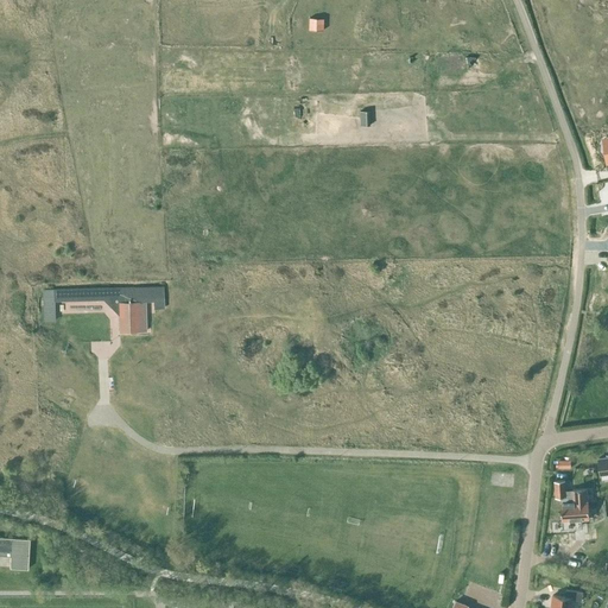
[(325,27),(327,16),(311,16),(311,27),(325,27)]
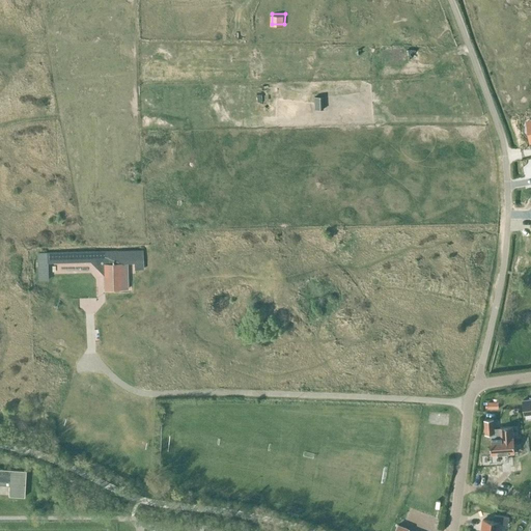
[(143,269),(142,251),(37,254),(38,280),(47,280),(46,262),(89,261),(104,275),(104,289),(128,289),(127,260),(134,260),(134,270),(143,269)]
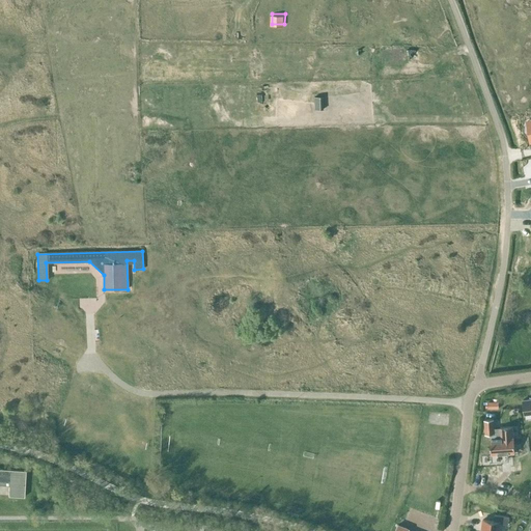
[(484,435),(488,435),(495,434),(494,419),(483,420),(484,435)]
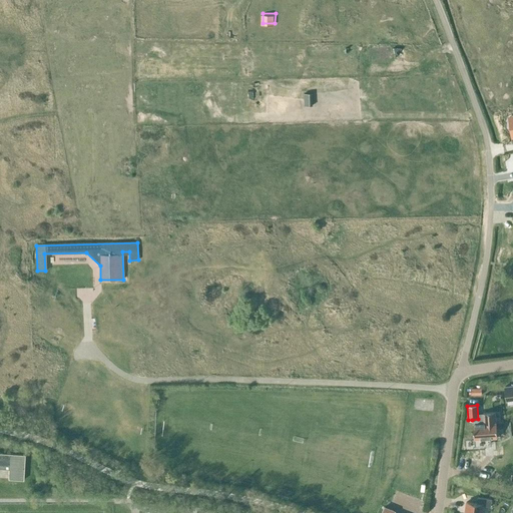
[(495,413),(480,414),(480,419),(478,419),(472,420),(474,439),(475,447),(488,446),(487,438),(497,437),(496,423),(495,423),(495,413)]
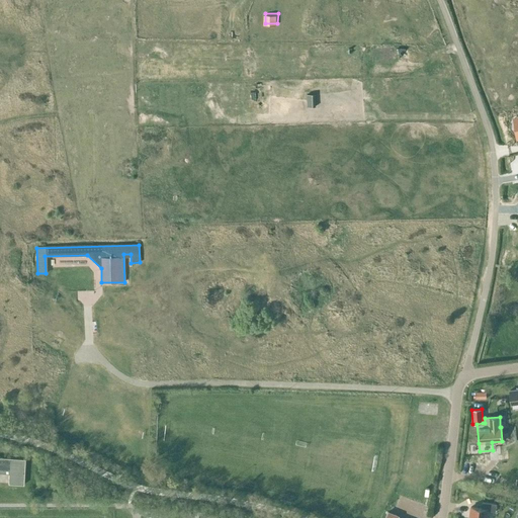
[(0,472),(8,473),(8,484),(23,485),(24,459),(0,457),(0,472)]
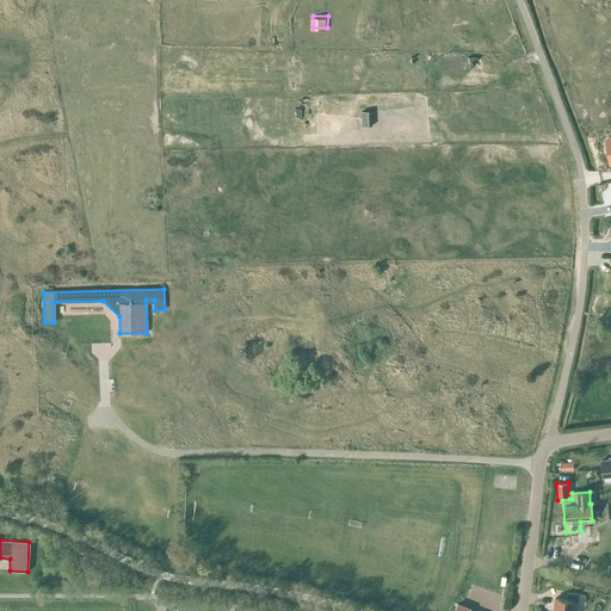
[(572,610),(574,603),(584,604),(585,594),(569,592),(568,599),(555,598),(553,610),(572,610)]
